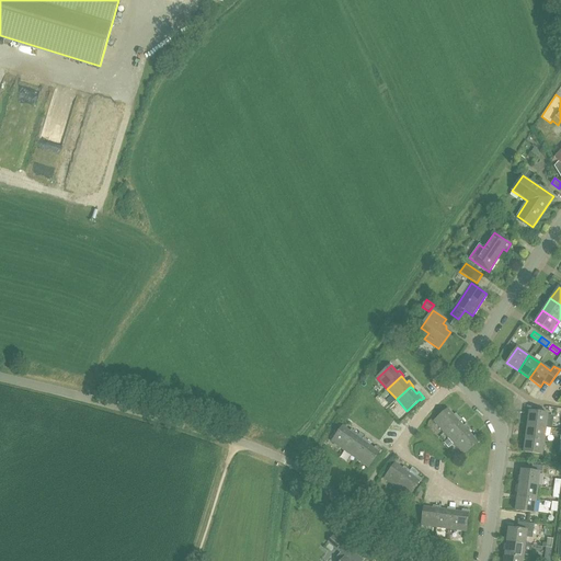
[(458,420),(459,421),(461,419),(460,419),(456,413),(454,415),(453,413),(448,409),(434,421),(444,433),(458,420)]
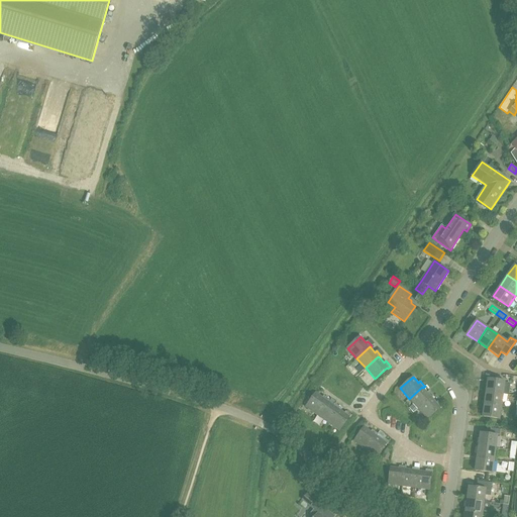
[(486,392),(504,394),(505,382),(488,379),(486,392)]
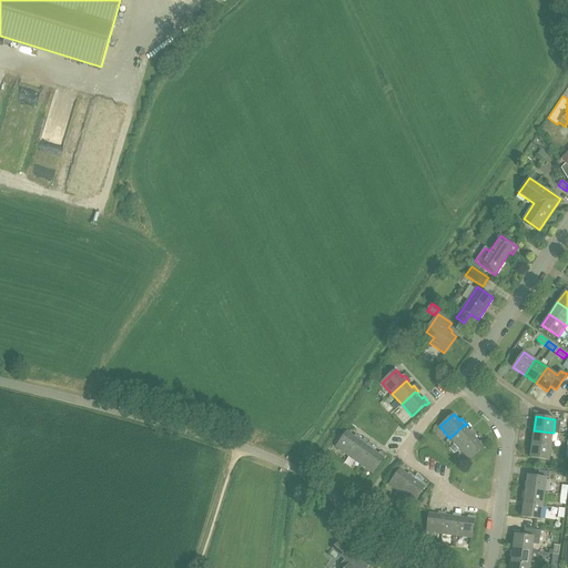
[(469,432),(465,426),(464,425),(449,438),(459,449),(474,436),(475,437),(477,436),(476,434),(472,429),(469,432)]
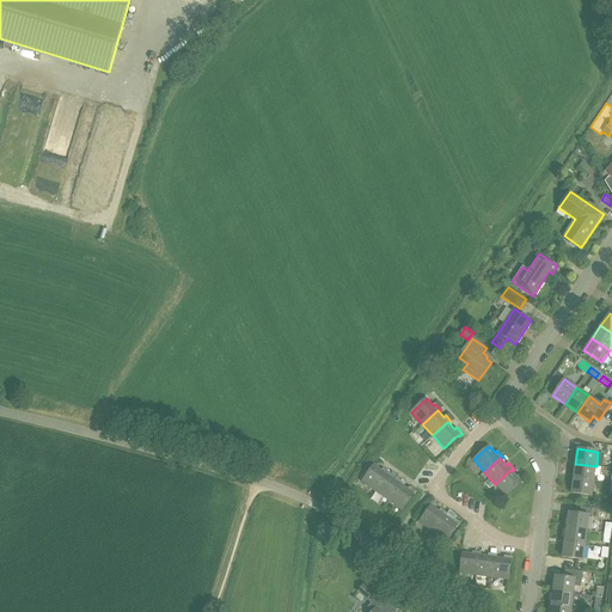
[(574,478),(594,481),(597,466),(575,464),(574,478)]
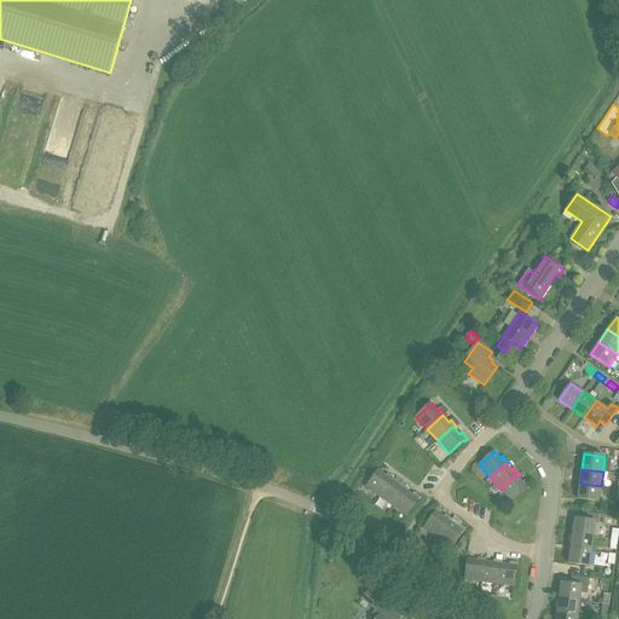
[(366,487),(380,497),(392,480),(393,480),(394,479),(393,478),(388,474),(386,475),(379,470),(366,487)]
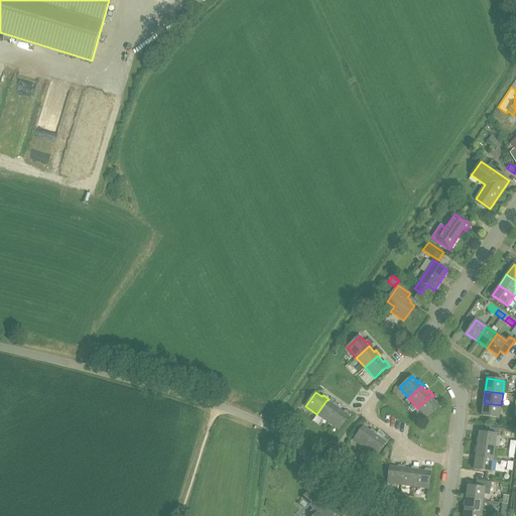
[(435,402),(431,397),(430,396),(417,408),(427,418),(439,406),(440,407),(442,405),(437,400),(435,402)]
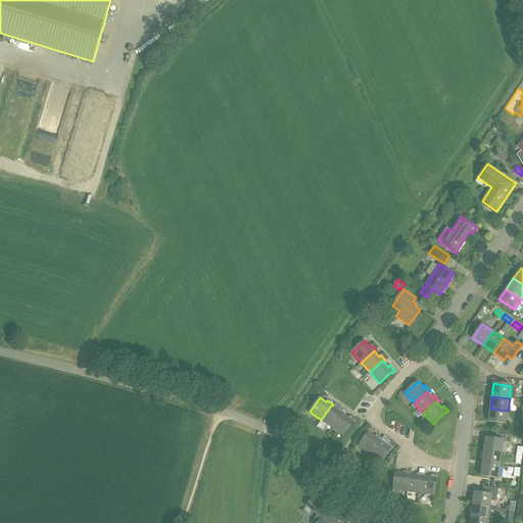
[(342,414),(343,414),(344,413),(343,412),(339,408),(337,410),(332,406),(331,406),(321,420),(332,428),(342,414)]
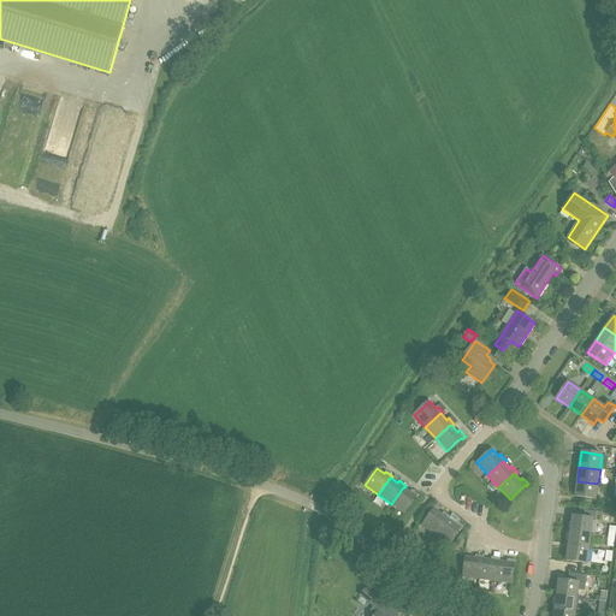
[(575,497),(596,499),(598,484),(578,481),(575,497)]
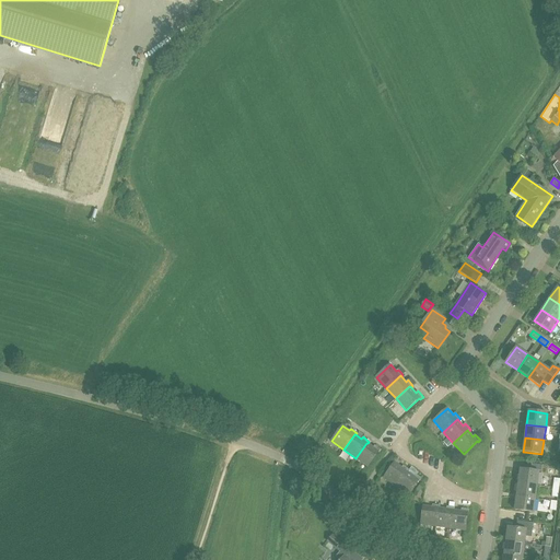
[(373,447),(368,443),(366,443),(356,458),(368,467),(378,451),(380,452),(381,450),(375,445),(373,447)]
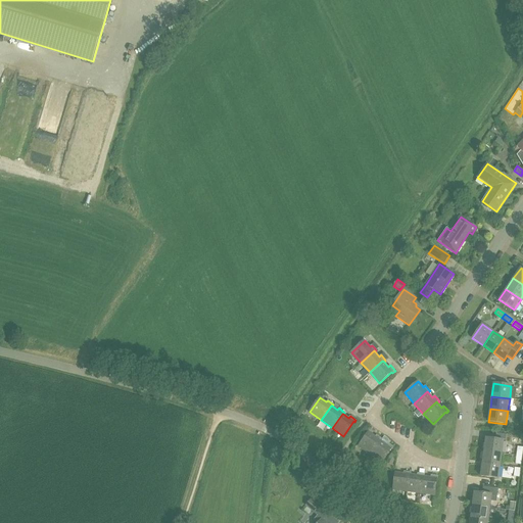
[(380,440),(381,440),(382,439),(381,438),(377,435),(375,436),(369,432),(359,446),(370,455),(380,440)]
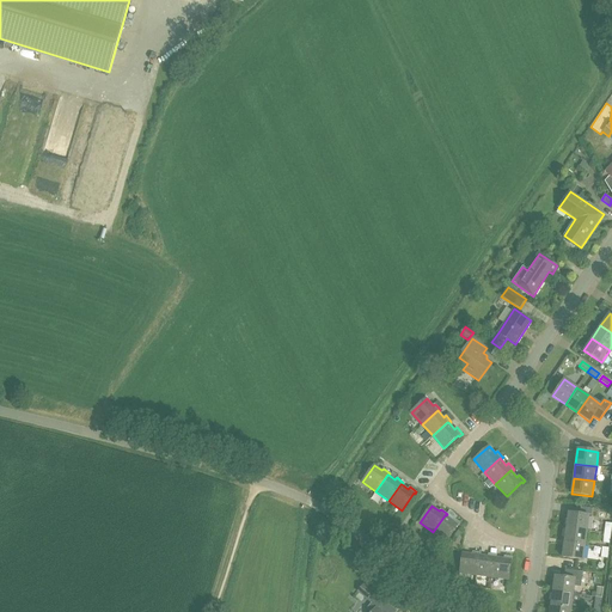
[(567,527),(587,531),(589,515),(569,513),(567,527)]
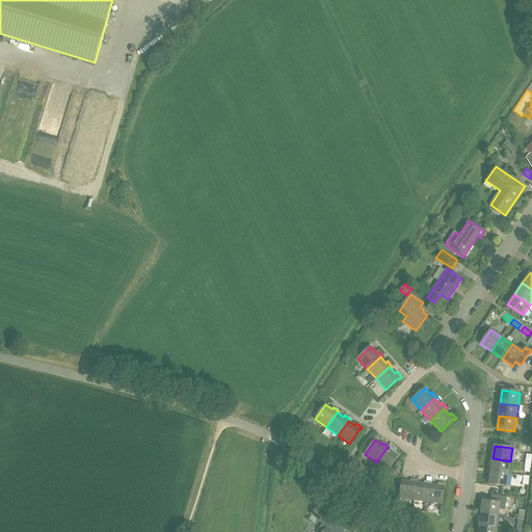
[(393,452),(388,448),(387,448),(376,462),(388,471),(398,456),(399,456),(400,454),(395,450),(393,452)]
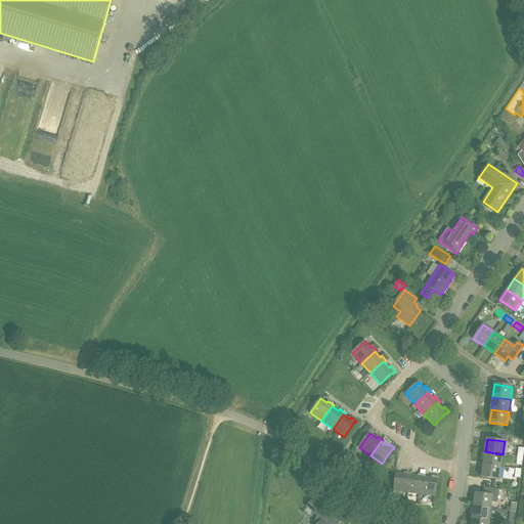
[(483,464),(501,467),(503,454),(485,451),(483,464)]
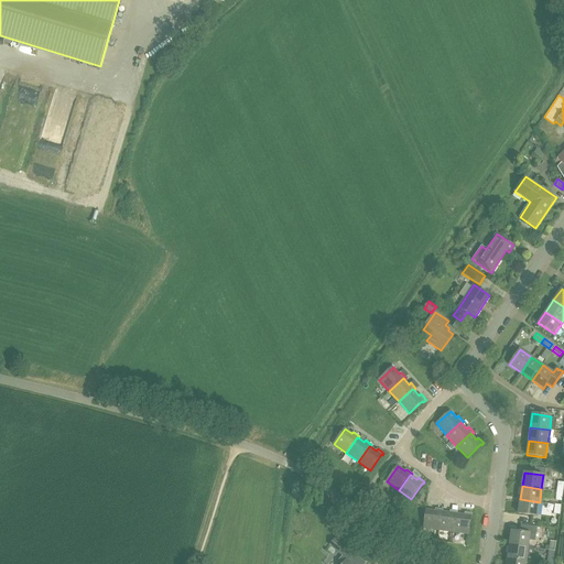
[(519,513),(538,516),(540,502),(520,499),(519,513)]
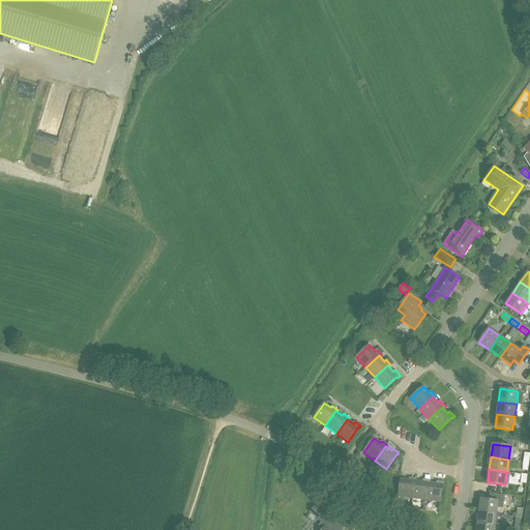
[(399,496),(412,498),(414,480),(416,480),(416,478),(415,478),(409,477),(409,479),(401,478),(399,496)]
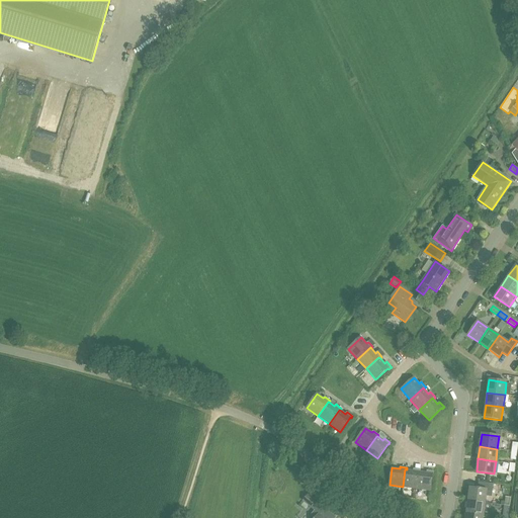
[(419,471),(420,471),(420,469),(419,469),(414,468),(413,470),(407,469),(405,469),(403,487),(416,489),(419,471)]
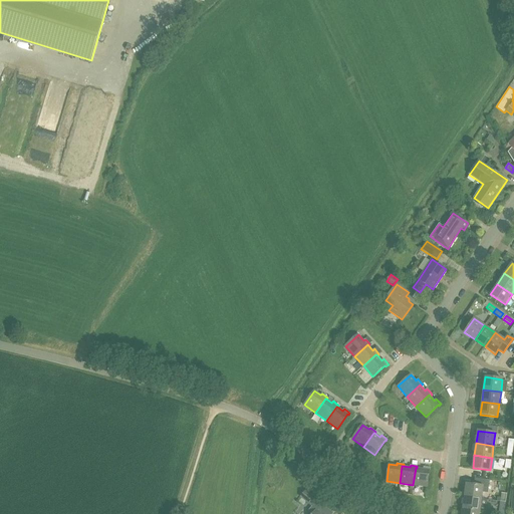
[(424,469),(417,468),(416,468),(413,485),(427,487),(430,470),(431,468),(424,467),(424,469)]
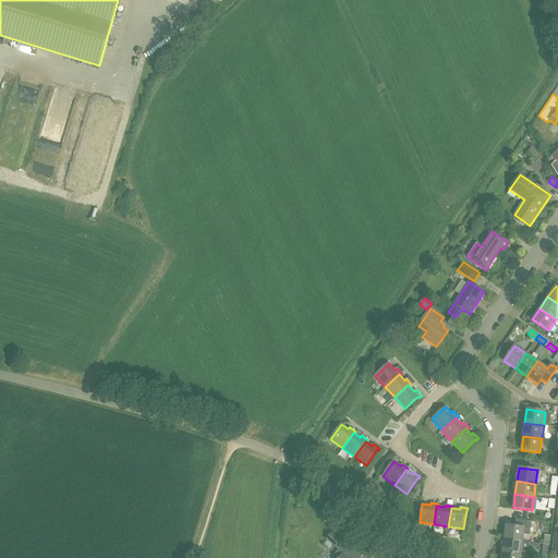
[(505,538),(523,542),(523,535),(530,535),(531,521),(517,520),(516,526),(506,525),(505,538)]
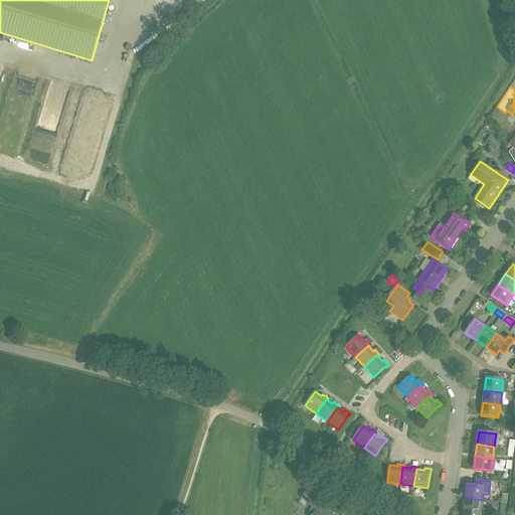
[(323,514),(320,512),(325,506),(307,491),(301,498),(312,508),(309,512),(312,514),(323,514)]
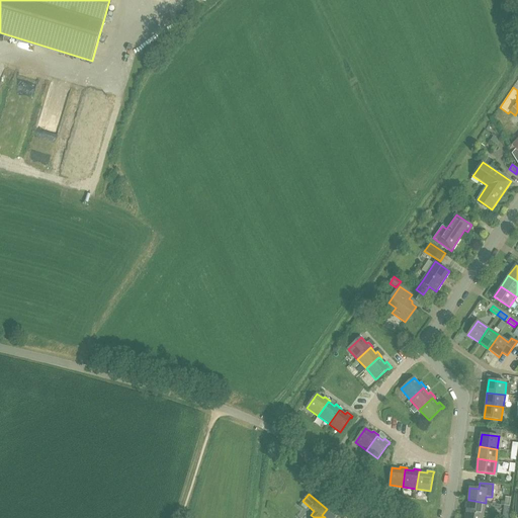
[(466,512),(484,515),(486,503),(468,500),(466,512)]
